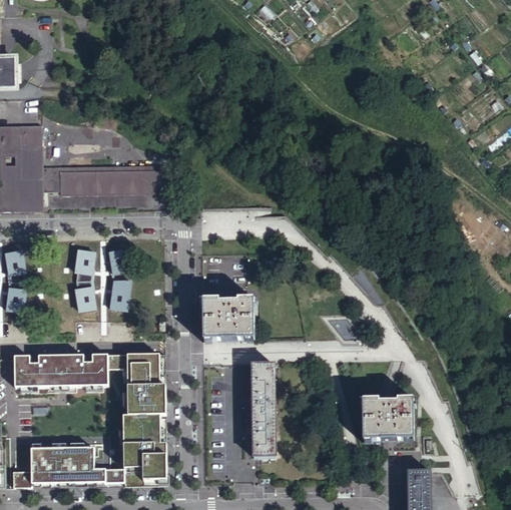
[(0,87),(13,87),(13,57),(0,56),(0,87)]
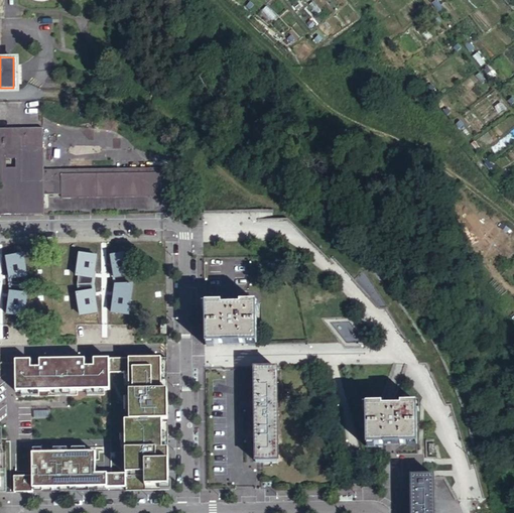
[(0,213),(42,213),(42,194),(58,194),(58,196),(166,194),(166,166),(42,168),(42,127),(0,127),(0,213)]
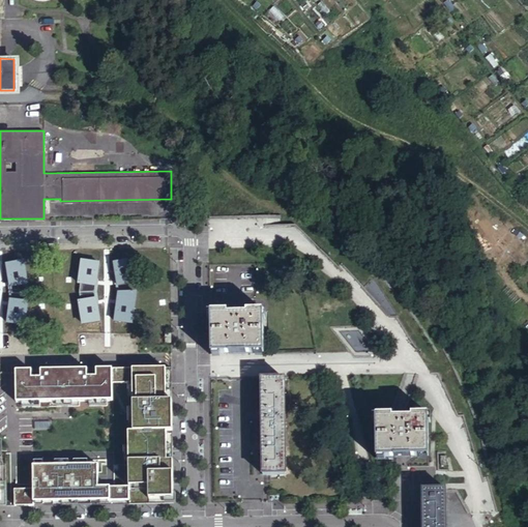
[(210,311),(210,338),(210,351),(262,351),(262,338),(262,310),(245,310),(245,313),(226,313),(226,311),(210,311)]
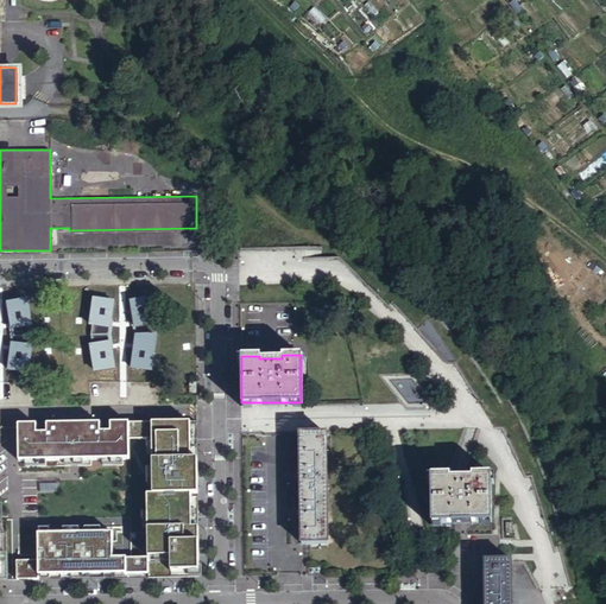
[(146,572),(201,572),(197,418),(145,418),(125,418),(126,436),(152,434),(153,489),(144,489),(145,553),(146,572)]
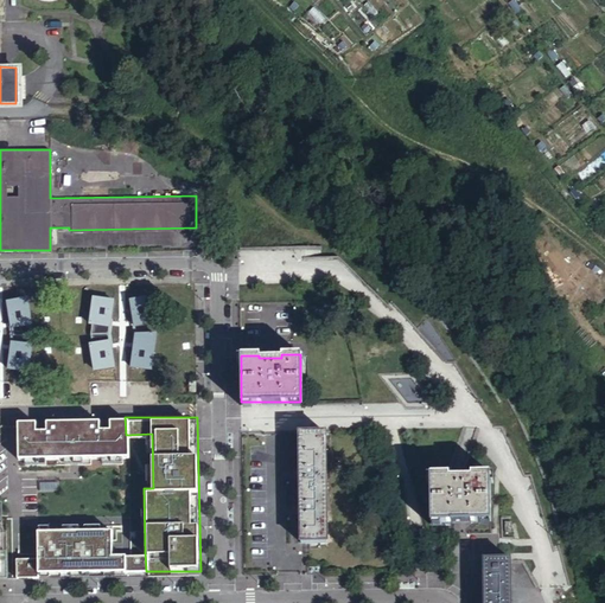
[(299,537),(324,537),(323,431),(298,431),(299,537)]
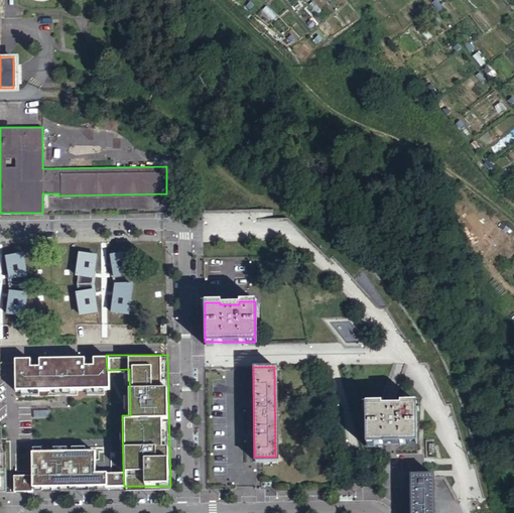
[(365,401),(365,441),(397,441),(415,441),(415,401),(400,401),(400,404),(381,404),(381,401),(365,401)]
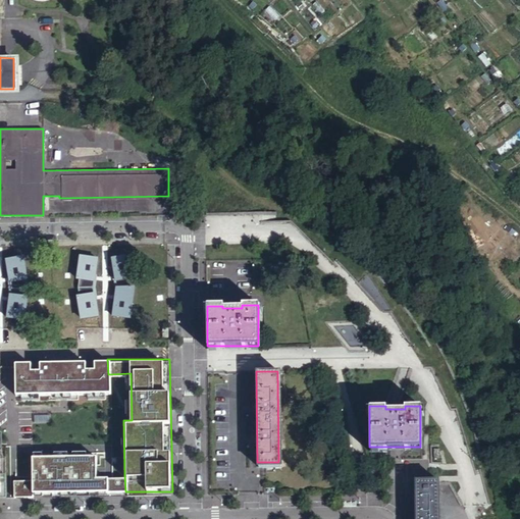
[(12,477),(12,495),(125,491),(124,475),(106,476),(105,454),(33,455),(33,477),(12,477)]
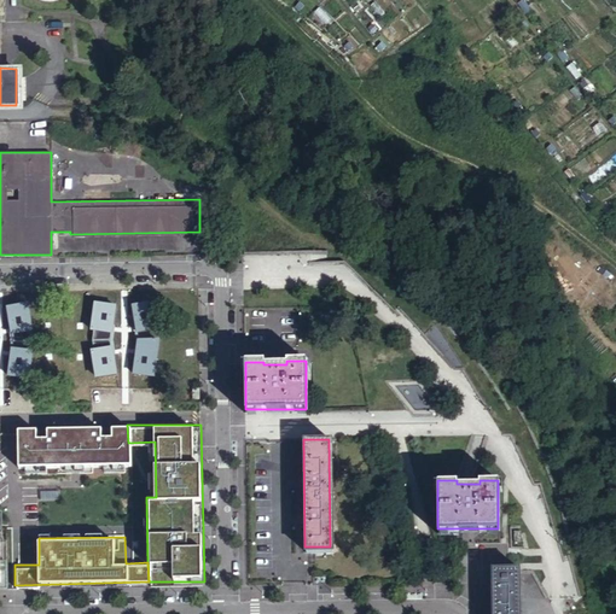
[(492,568),(492,582),(492,613),(518,613),(518,568),(492,568)]
